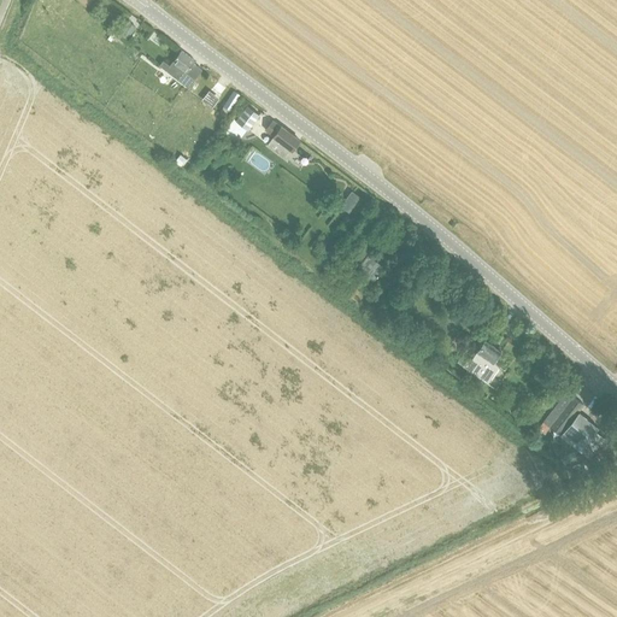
[(128,23),(119,35),(127,40),(136,29),(128,23)]
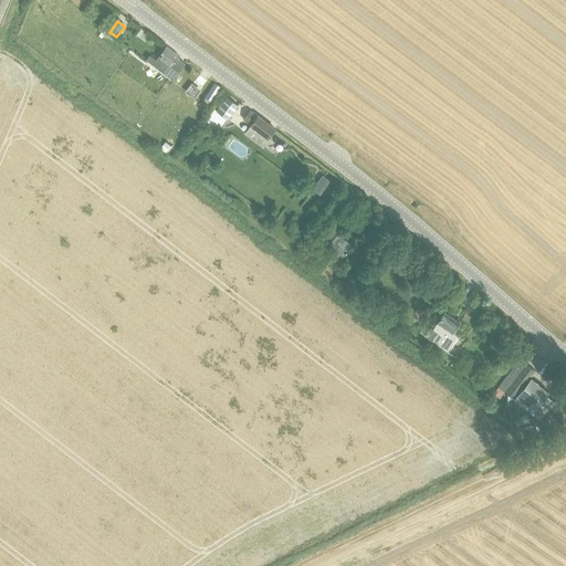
[(147,43),(153,35),(140,28),(135,37),(147,43)]
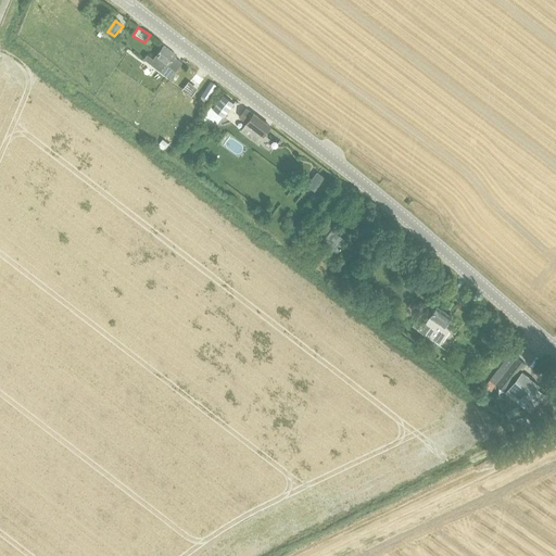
[(173,58),(175,55),(163,46),(155,54),(160,58),(156,62),(162,66),(165,62),(167,64),(169,62),(173,64),(176,60),(173,58)]
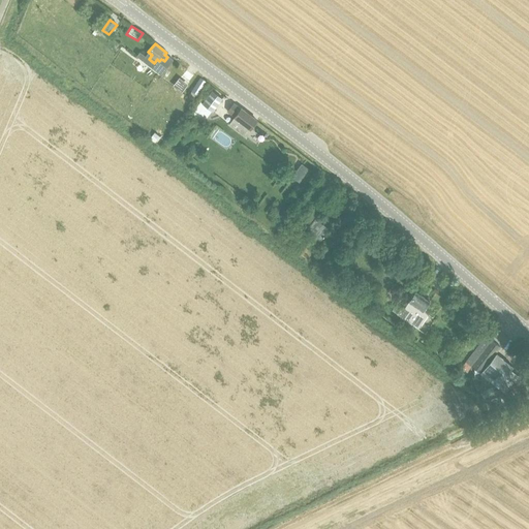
[(181,75),(189,82),(196,73),(188,67),(181,75)]
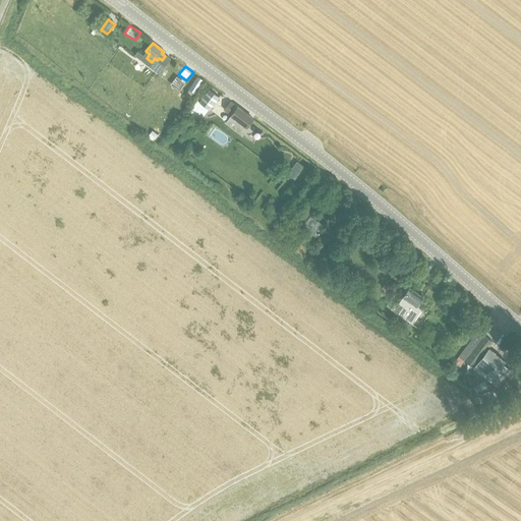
[(194,94),(204,80),(197,76),(188,90),(192,92),(194,94)]
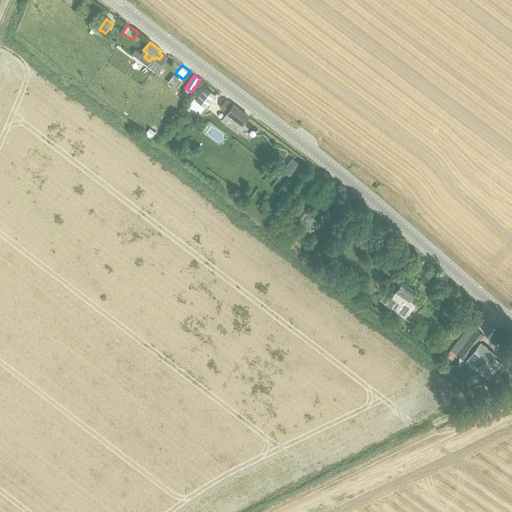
[(206,89),(200,96),(210,104),(216,96),(206,89)]
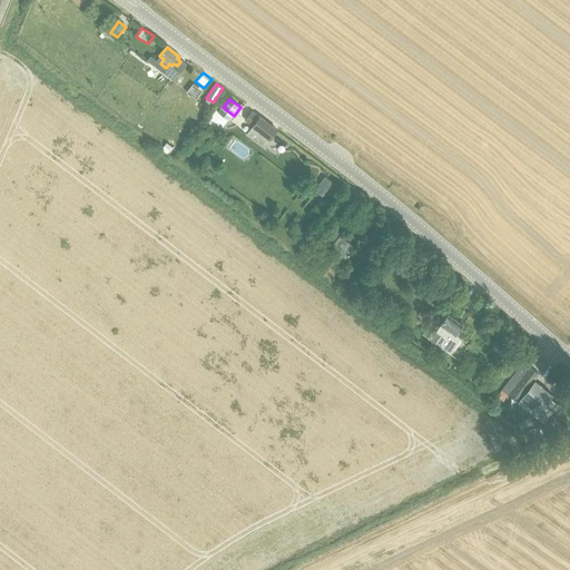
[(208,119),(220,129),(231,118),(218,108),(208,119)]
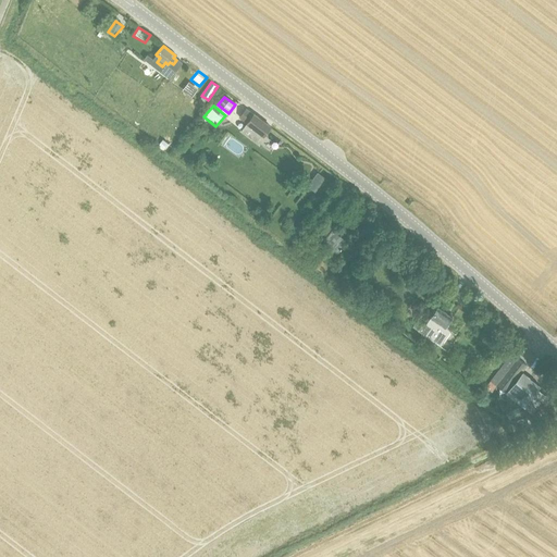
[(271,127),(255,114),(247,109),(240,118),(247,123),(242,131),(259,144),(271,127)]
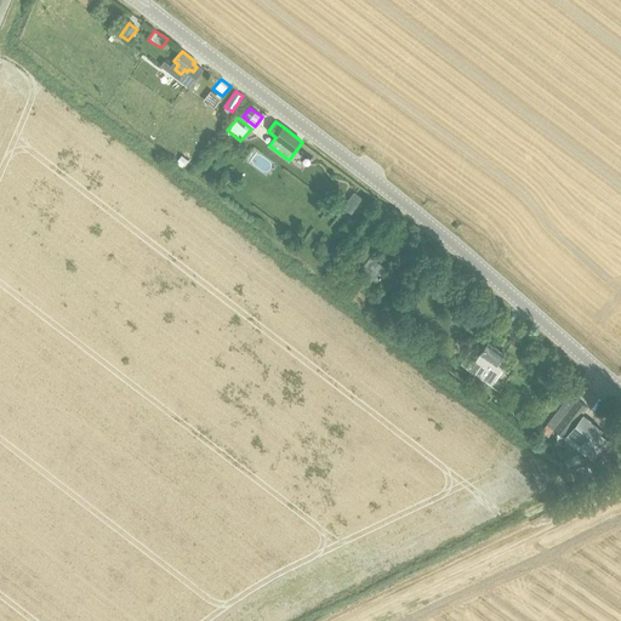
[(351,214),(362,198),(353,192),(342,208),(351,214)]
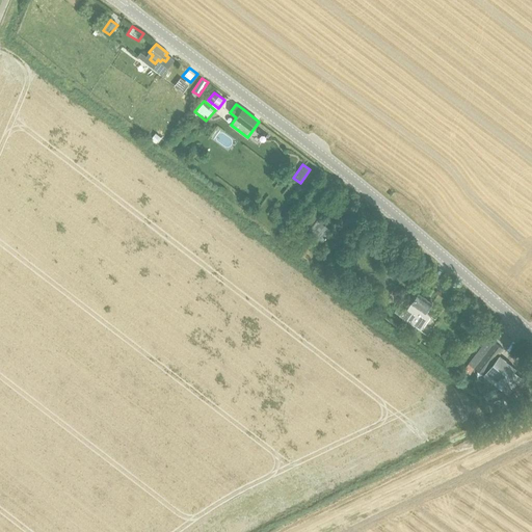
[(308,233),(321,243),(330,231),(317,219),(318,218),(313,215),(308,221),(313,225),(308,233)]
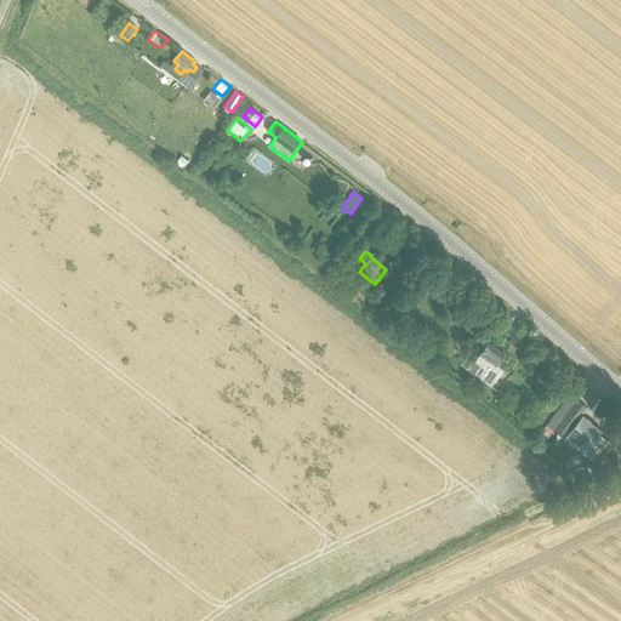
[(322,255),(314,257),(318,267),(325,265),(322,255)]
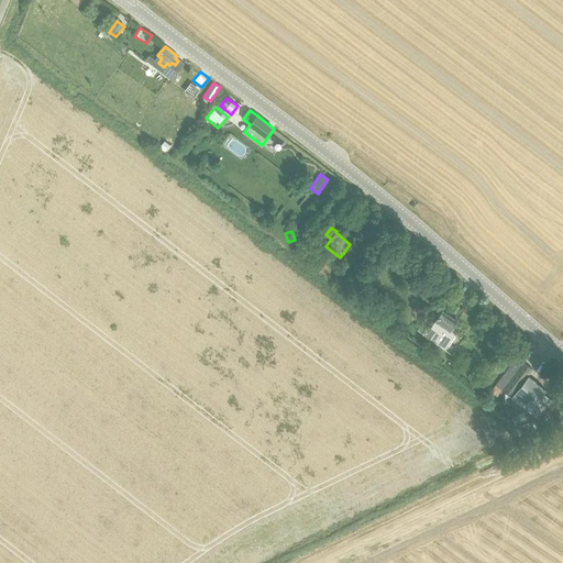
[(434,330),(429,339),(445,350),(456,334),(451,330),(457,320),(442,310),(430,327),(434,330)]
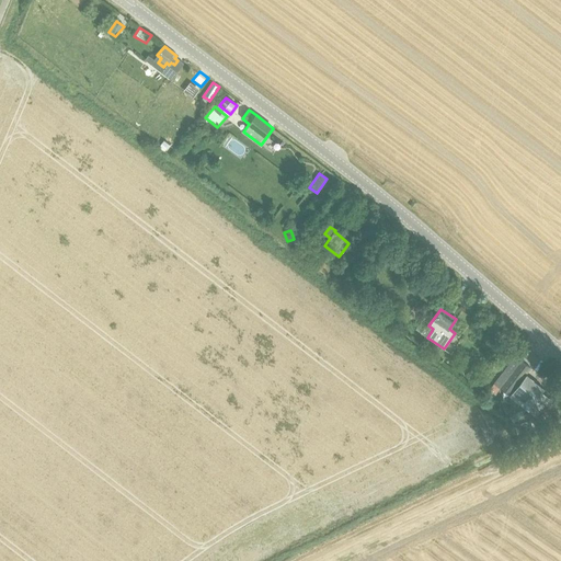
[(505,369),(494,384),(536,415),(549,398),(540,391),(544,388),(525,374),(530,367),(515,355),(505,369)]
